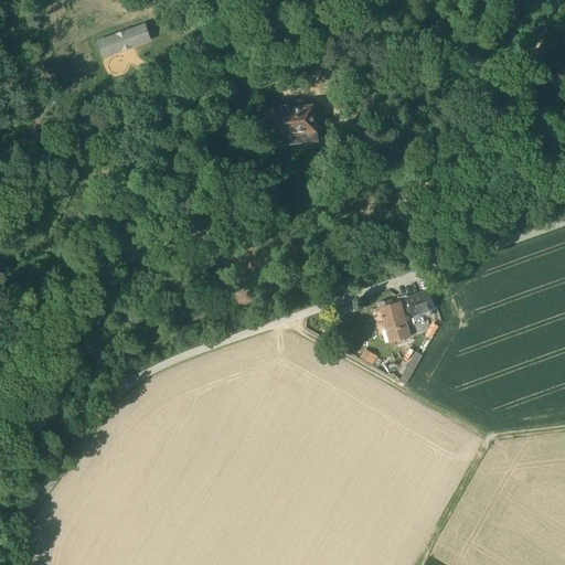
[(151,41),(146,23),(97,42),(104,59),(151,41)]
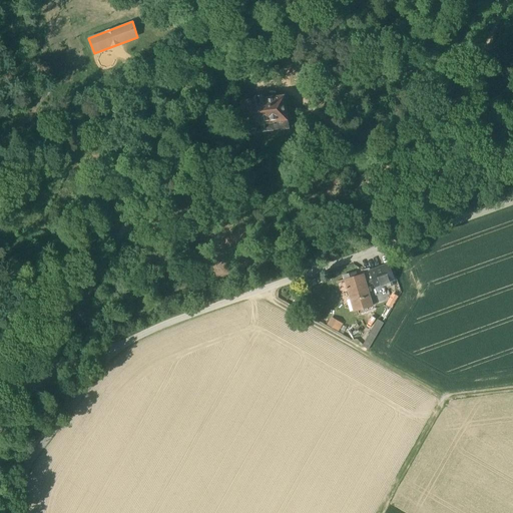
[(289,127),(285,96),(241,102),(245,133),(289,127)]
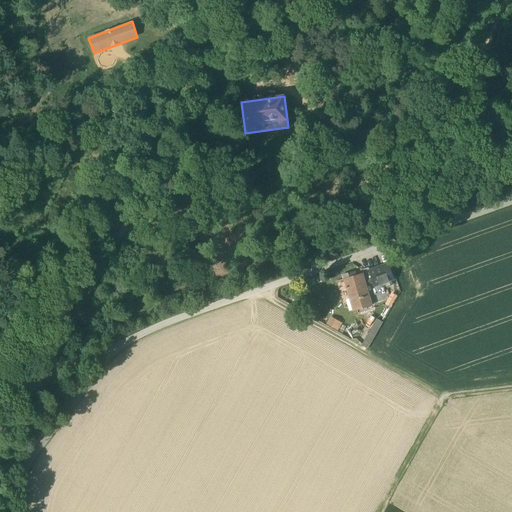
[(388,265),(369,271),(374,286),(384,283),(386,288),(391,286),(389,281),(393,279),(388,265)]
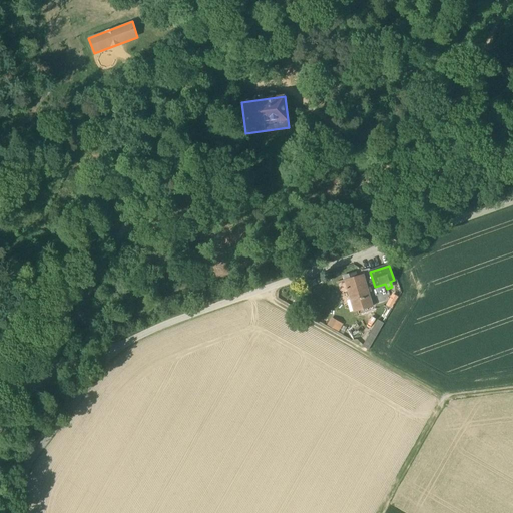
[(344,277),(354,312),(372,307),(364,275),(356,277),(355,274),(344,277)]
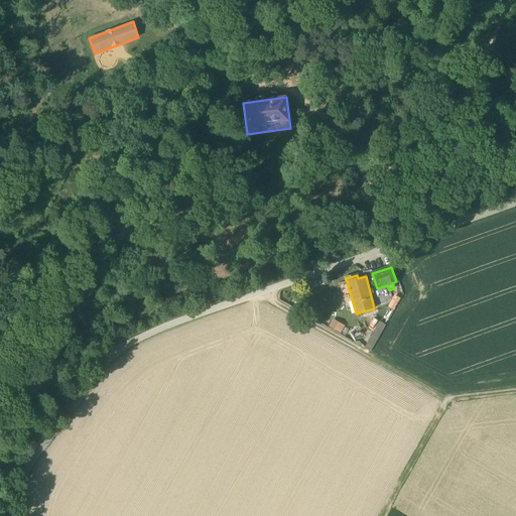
[(333,318),(330,328),(342,332),(345,323),(333,318)]
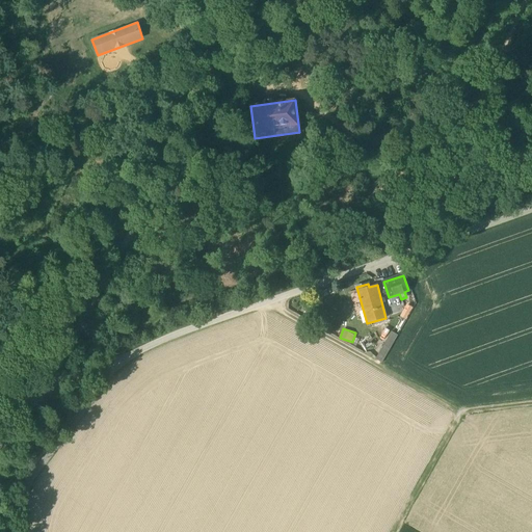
[(398,336),(392,333),(376,360),(381,364),(398,336)]
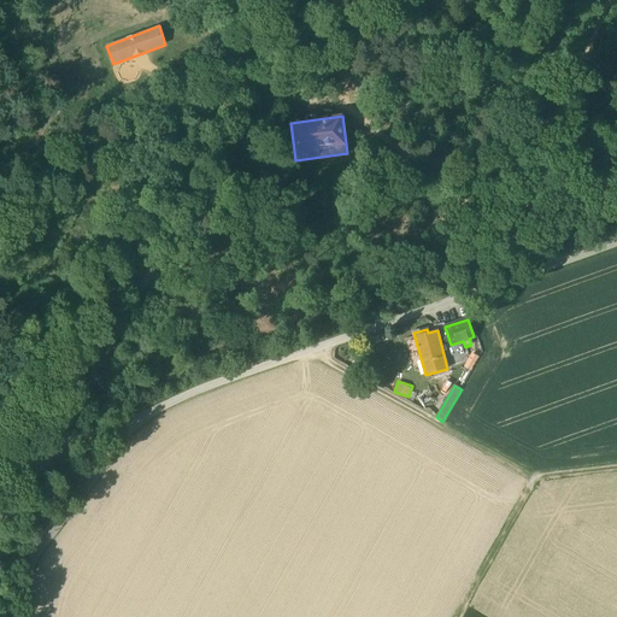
All buildings are outlined.
